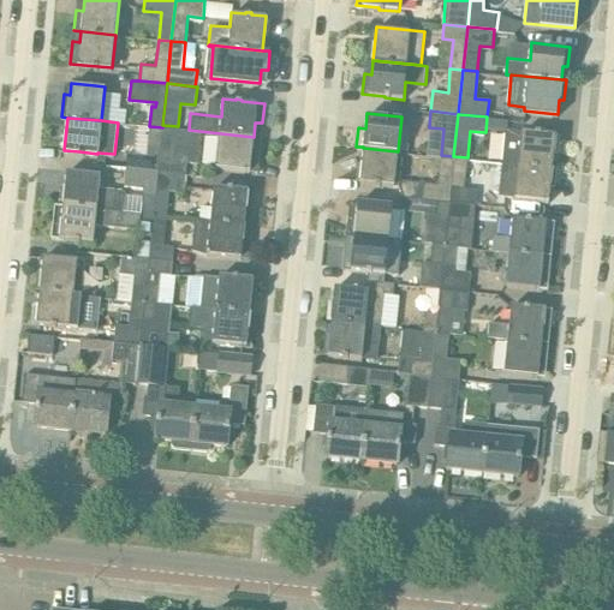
[(126,166),(158,169),(162,127),(149,126),(147,153),(133,151),(132,166),(126,165),(126,166)]
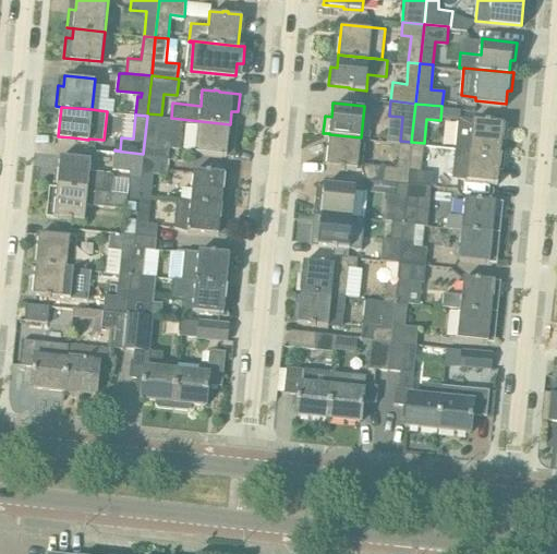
[(183,119),(181,119),(171,118),(147,116),(143,154),(169,157),(170,146),(181,147),(183,119)]
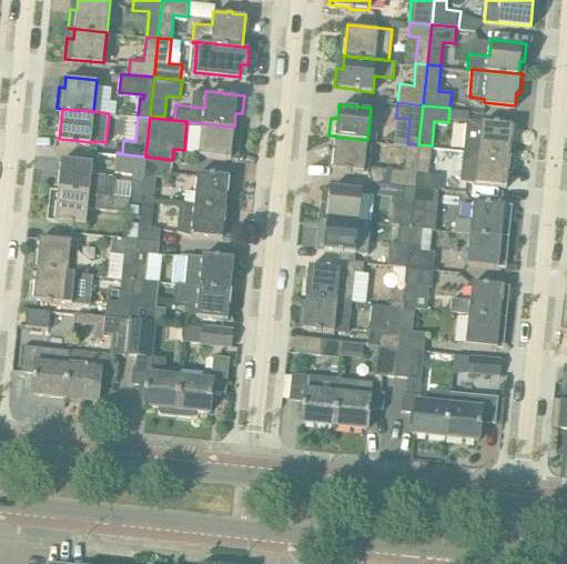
[(478,151),(510,154),(514,122),(468,118),(465,149),(478,150),(478,151)]
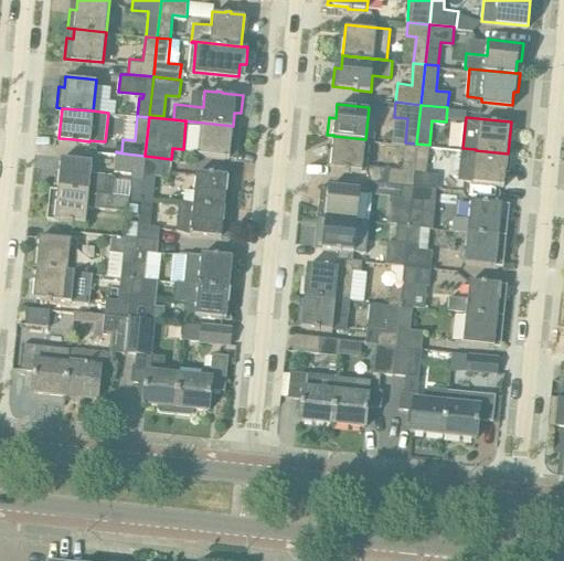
[(233,126),(201,123),(199,152),(230,156),(231,145),(237,145),(240,127),(233,126)]
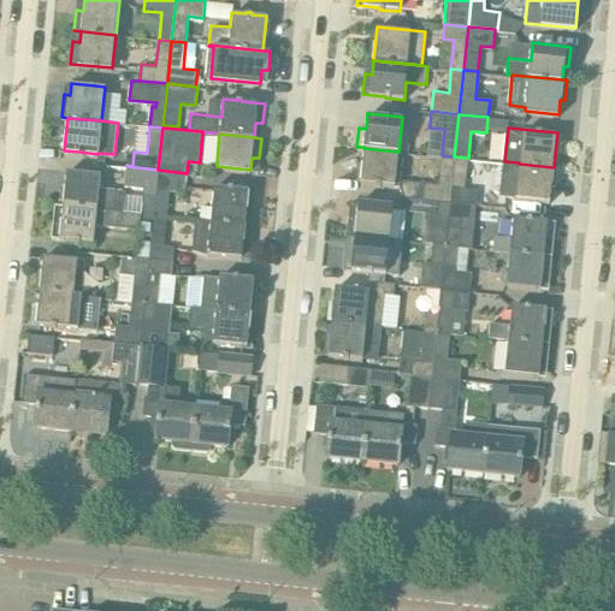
[(398,152),(364,148),(361,182),(376,183),(376,184),(380,185),(395,187),(395,185),(401,185),(401,178),(403,152),(398,152)]
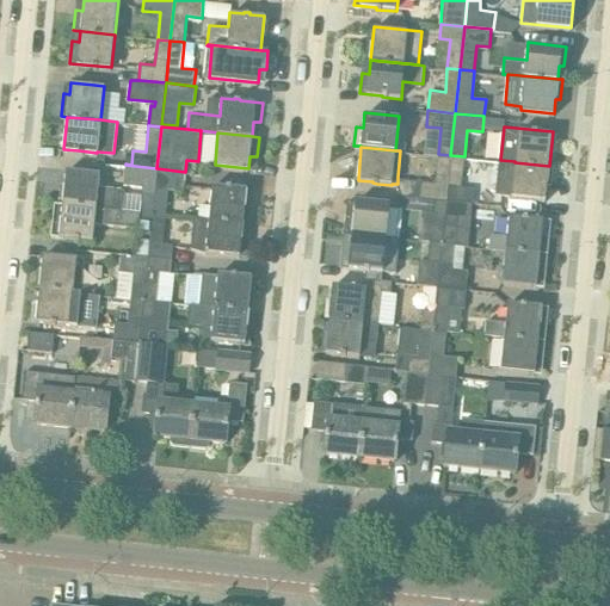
[(421,179),(420,197),(447,199),(450,155),(438,154),(436,180),(421,179)]
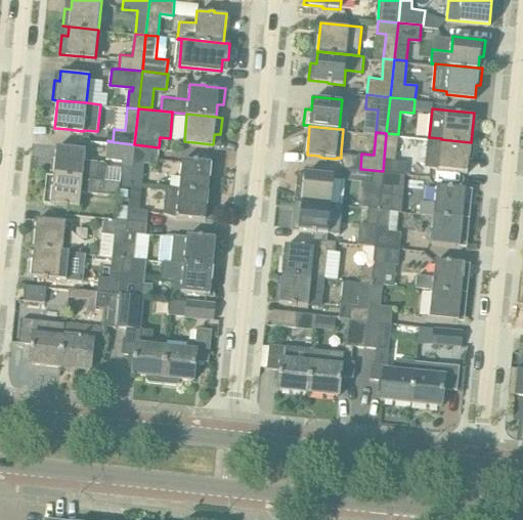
[(386,133),(383,171),(405,173),(406,160),(395,159),(398,134),(386,133)]
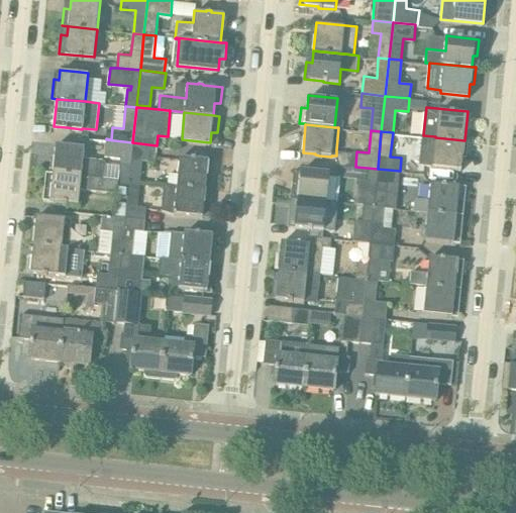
[(465,140),(435,137),(432,166),(461,169),(465,140)]
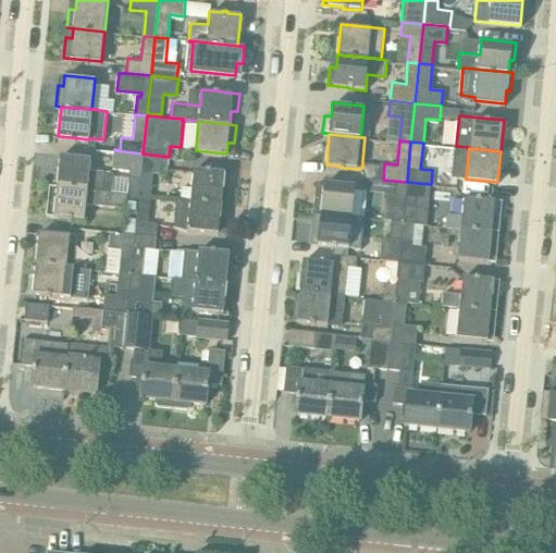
[(138,194),(143,154),(114,150),(113,168),(130,169),(127,193),(138,194)]
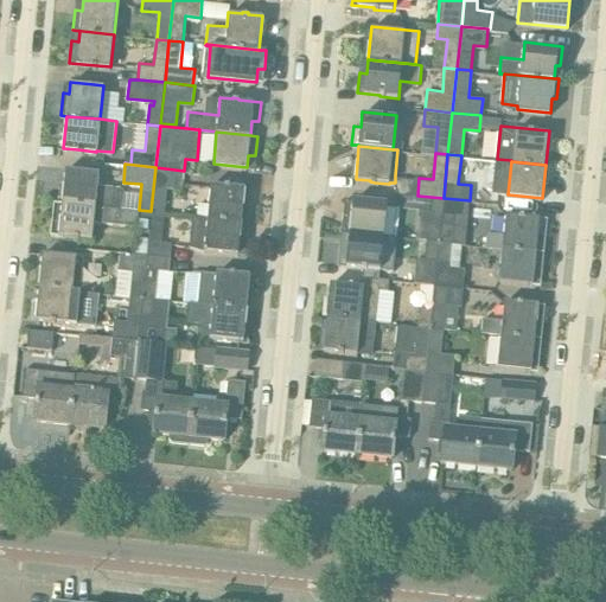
[(65,167),(62,202),(96,205),(121,207),(122,207),(125,186),(99,184),(100,171),(89,170),(65,167)]
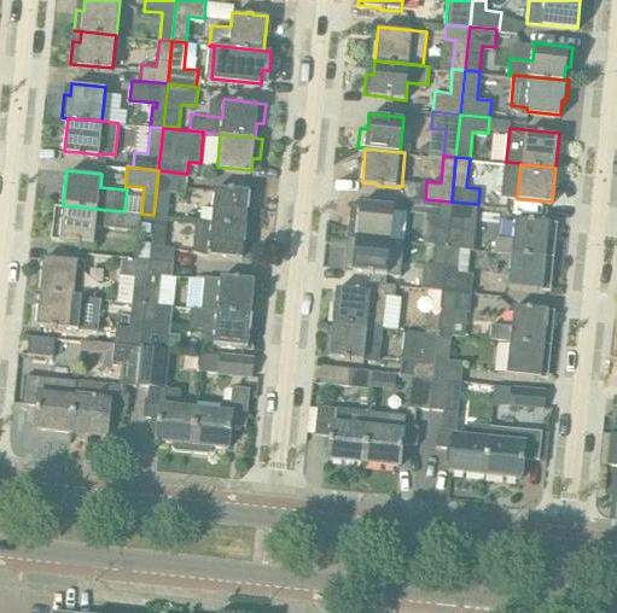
[(187,174),(158,170),(153,215),(168,216),(170,190),(186,191),(187,174)]
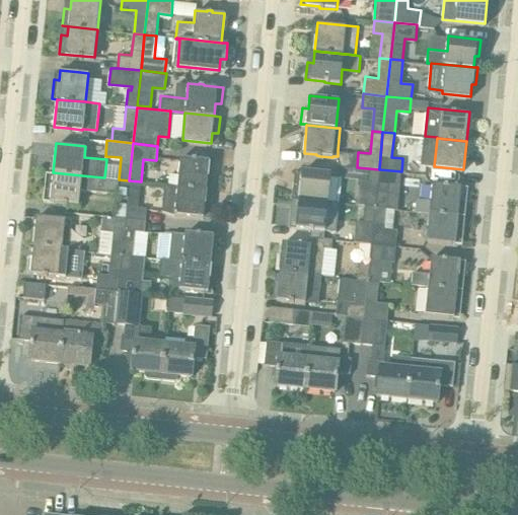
[(169,184),(166,184),(166,185),(212,190),(213,188),(207,187),(208,176),(214,176),(215,160),(197,158),(180,156),(178,173),(170,172),(169,184)]
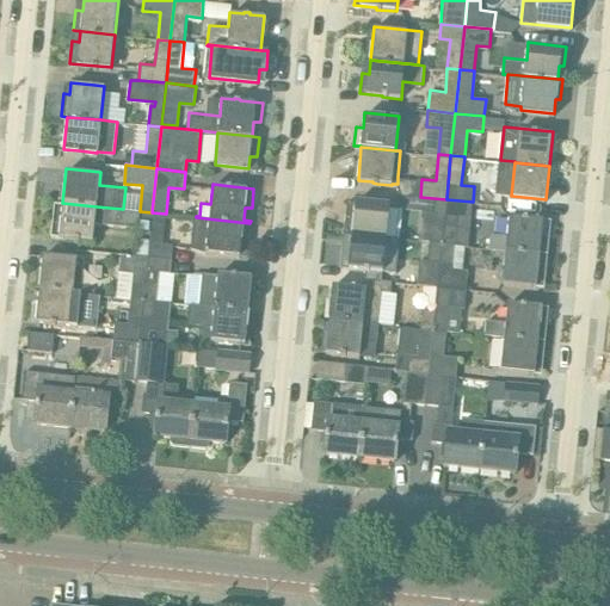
[(419,210),(432,211),(430,242),(442,243),(447,199),(420,197),(419,210)]
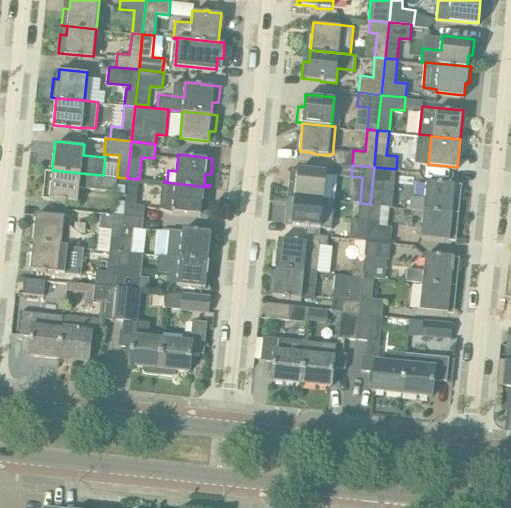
[(292,174),(289,196),(295,196),(313,198),(323,199),(334,200),(337,171),(298,167),(297,175),(292,174)]
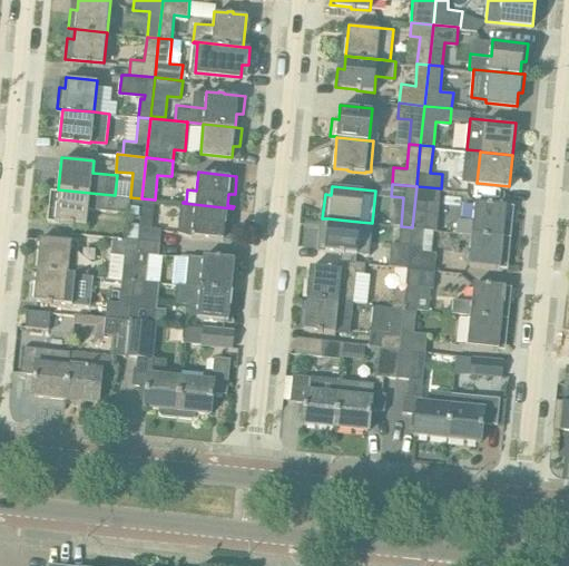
[(434,230),(438,230),(441,188),(417,186),(412,227),(434,230)]
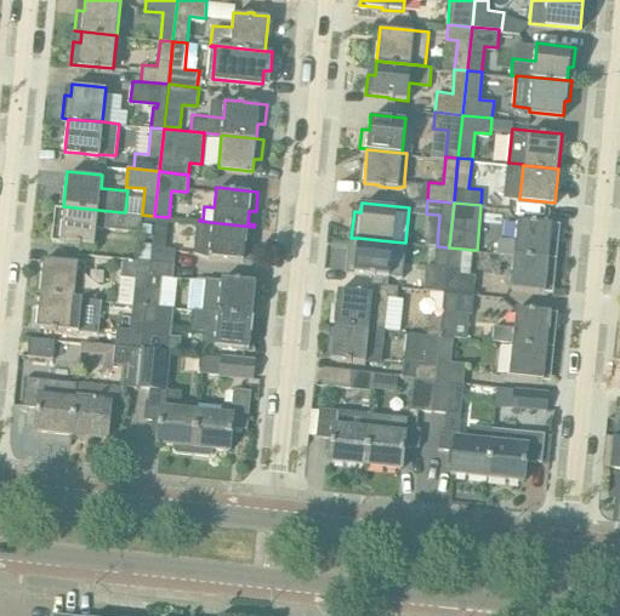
[(53,239),(60,240),(75,241),(80,241),(95,244),(97,226),(131,229),(134,214),(124,212),(98,210),(63,206),(62,217),(56,216),(53,239)]
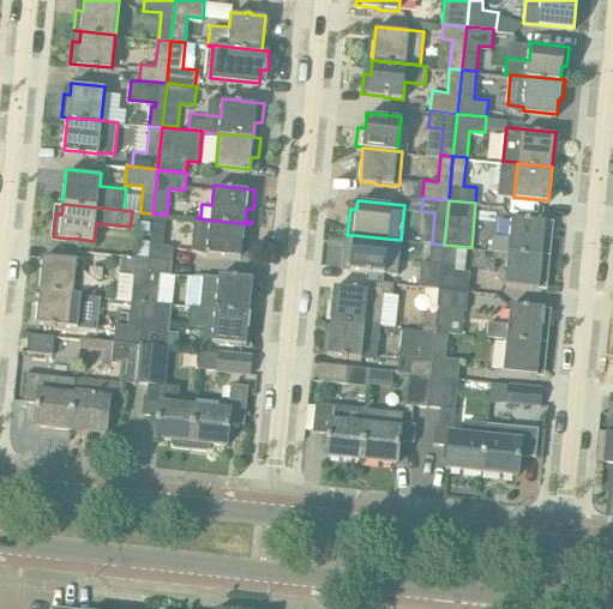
[(139,228),(138,230),(151,231),(152,213),(140,212),(139,228)]
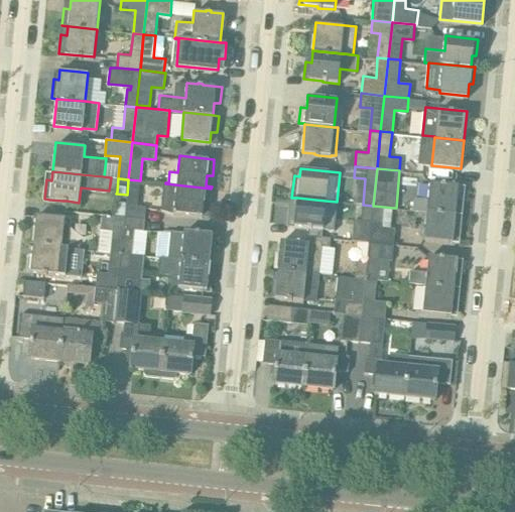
[(126,201),(125,215),(145,218),(146,206),(138,205),(140,180),(128,179),(127,195),(127,201),(126,201)]
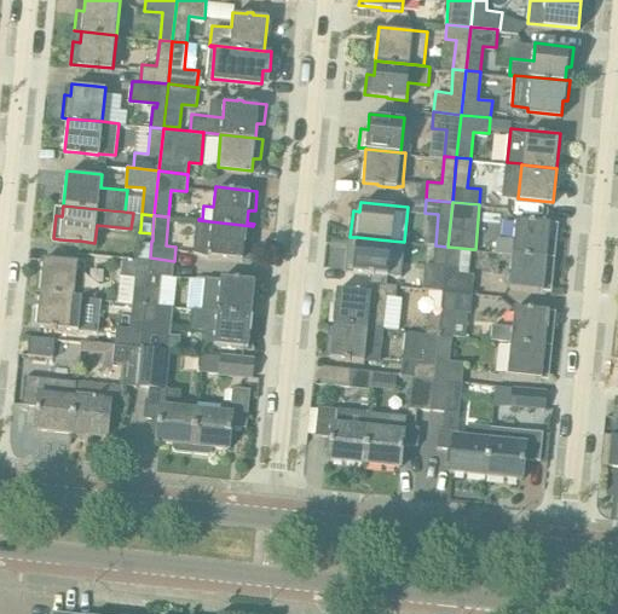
[(513,253),(554,258),(555,250),(548,249),(548,241),(556,242),(559,221),(517,218),(514,237),(497,235),(495,250),(513,253)]
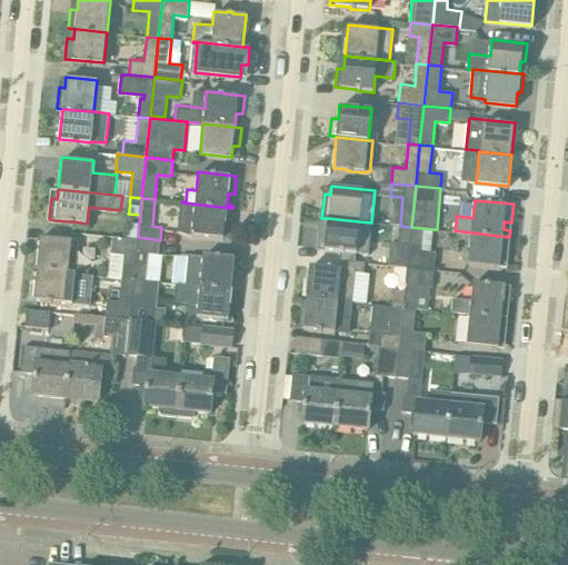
[(232,208),(182,202),(180,230),(191,234),(223,237),(225,224),(231,225),(232,208)]
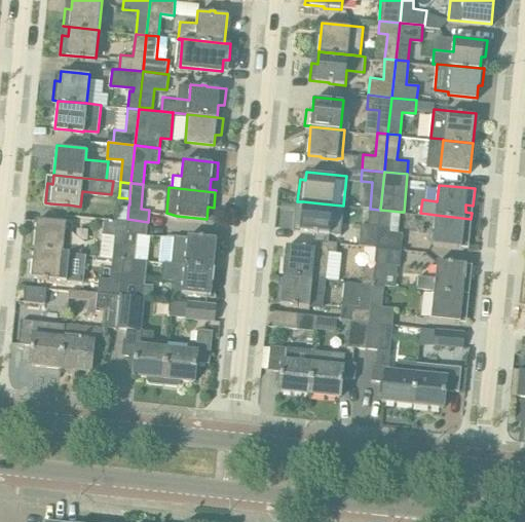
[(329,241),(329,239),(329,233),(331,217),(342,218),(343,206),(303,201),(300,229),(313,230),(313,231),(315,232),(314,239),(329,241)]
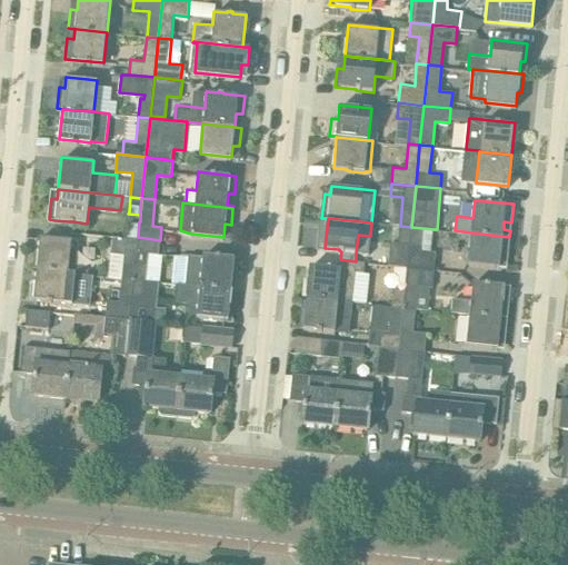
[(407,266),(411,227),(400,226),(398,241),(390,240),(388,264),(407,266)]
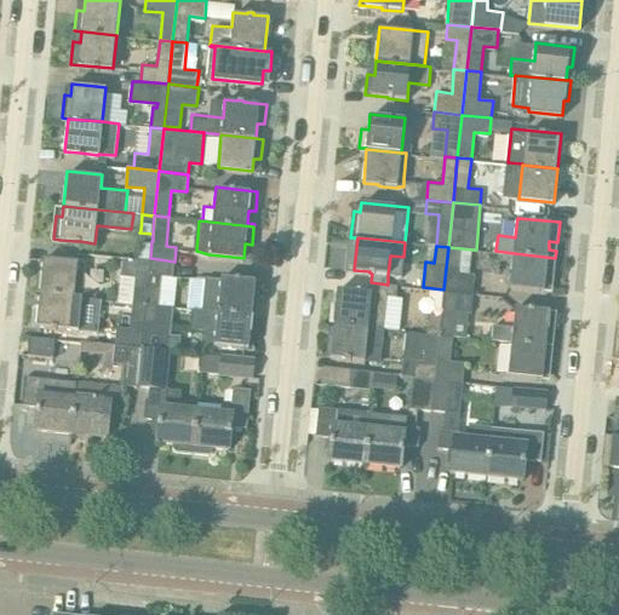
[(473,249),(448,247),(443,289),(474,293),(476,272),(470,272),(473,249)]
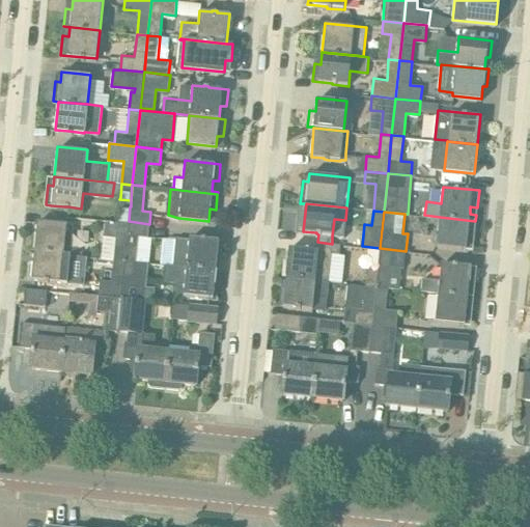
[(474,236),(475,221),(440,217),(437,245),(466,248),(468,234),(474,236)]
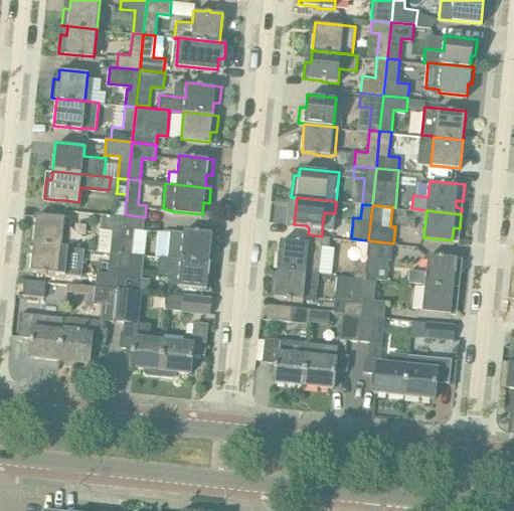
[(121,252),(125,214),(102,212),(101,228),(113,229),(111,250),(121,252)]
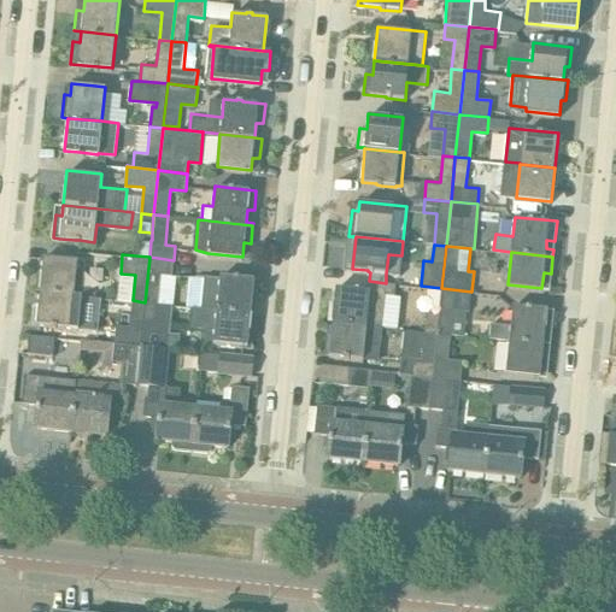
[(40,290),(82,295),(86,260),(44,256),(40,290)]
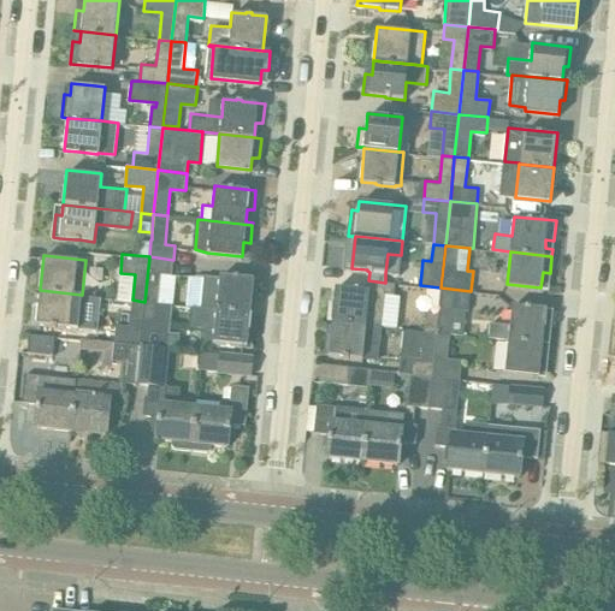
[(173,260),(149,256),(145,302),(173,304),(173,302),(159,301),(161,273),(173,273),(173,260)]
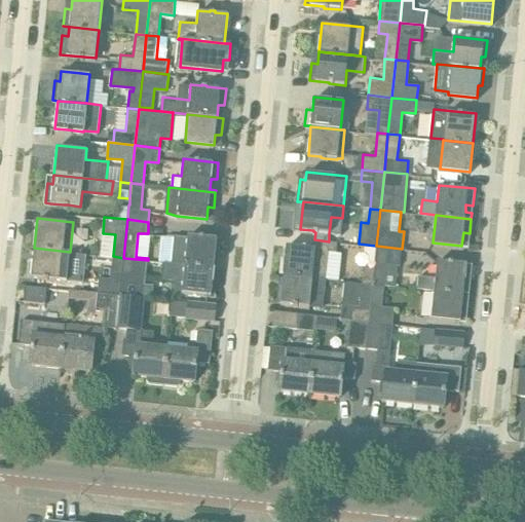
[(214,266),(217,236),(203,235),(203,234),(199,233),(199,235),(187,234),(174,233),(171,261),(165,260),(164,262),(214,266)]
